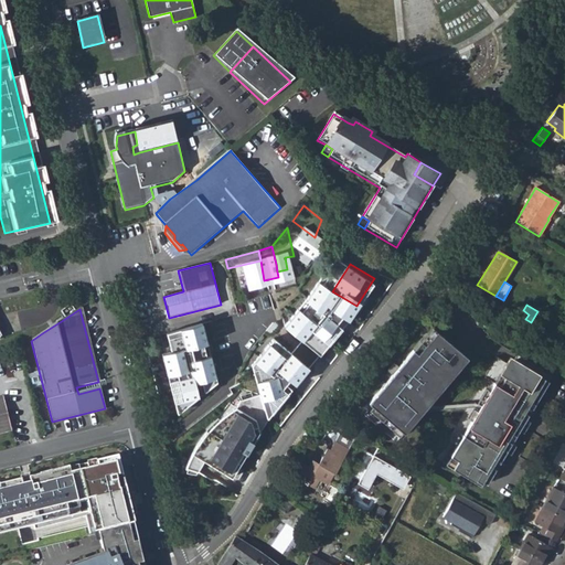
[(319,352),(327,341),(298,318),(285,336),(288,339),(274,356),(276,359),(276,363),(291,375),(295,376),(300,381),(309,370),(305,366),(318,351),(319,352)]
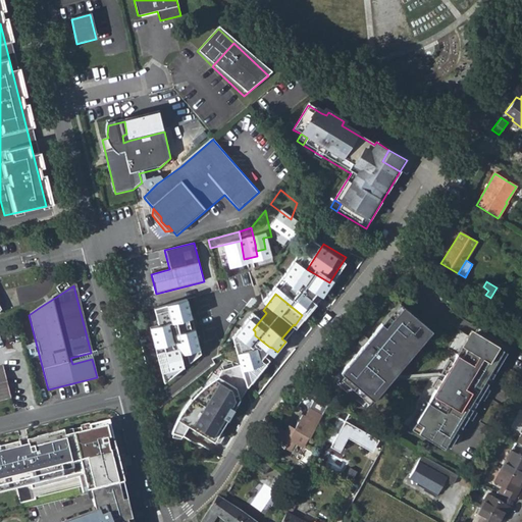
[(335,384),(365,409),(431,330),(399,304),(336,377),(340,380),(335,384)]
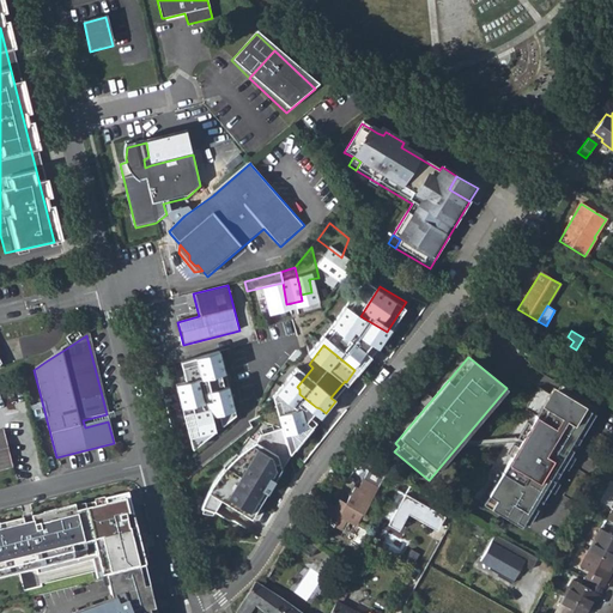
[(220,411),(218,399),(216,388),(219,388),(214,368),(184,376),(189,396),(187,396),(189,406),(184,407),(187,416),(189,414),(193,431),(229,423),(225,410),(220,411)]
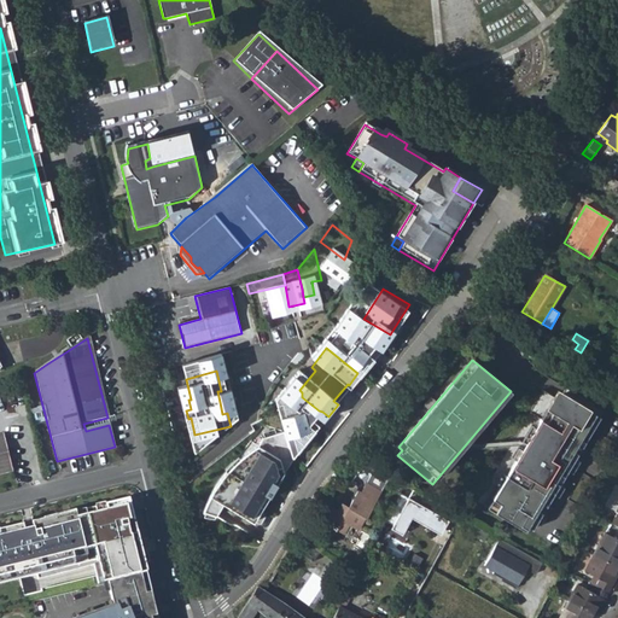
[(558,401),(542,391),(477,502),(524,531),(526,528),(532,530),(605,409),(566,386),(558,401)]
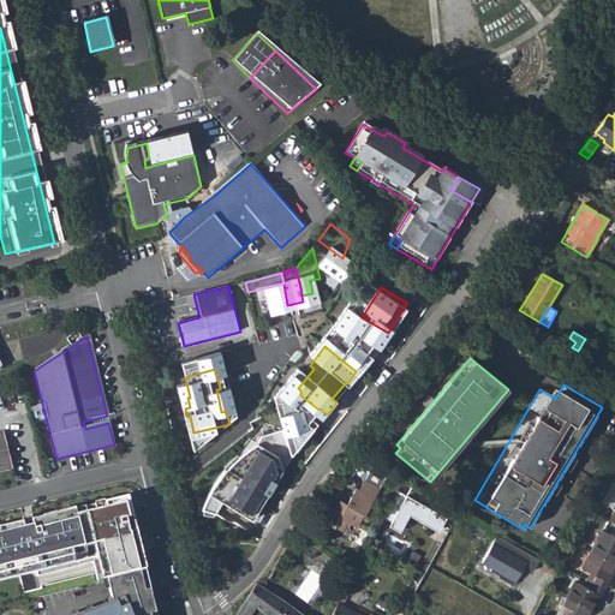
[(433,400),(428,396),(422,405),(427,408),(433,400)]
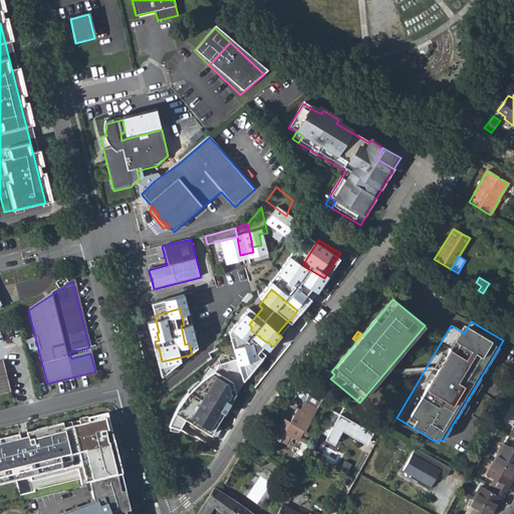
[(69,352),(71,358),(90,353),(89,347),(69,352)]
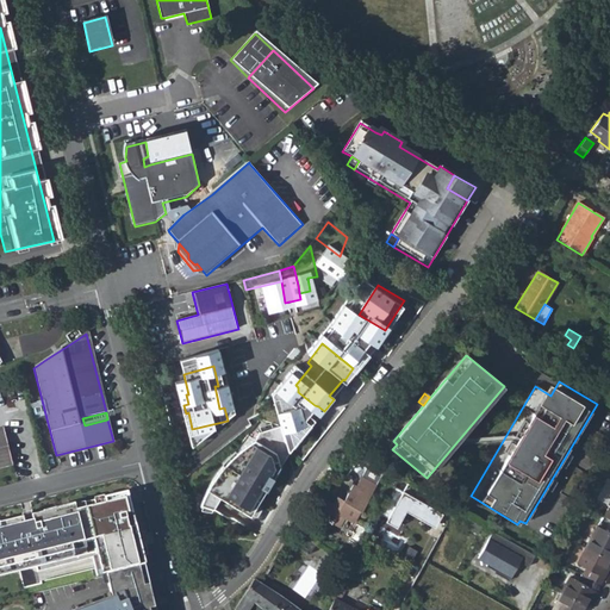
[(200,504),(213,508),(219,497),(250,516),(288,453),(280,425),(260,433),(255,440),(235,454),(219,472),(212,481),(205,493),(200,504)]
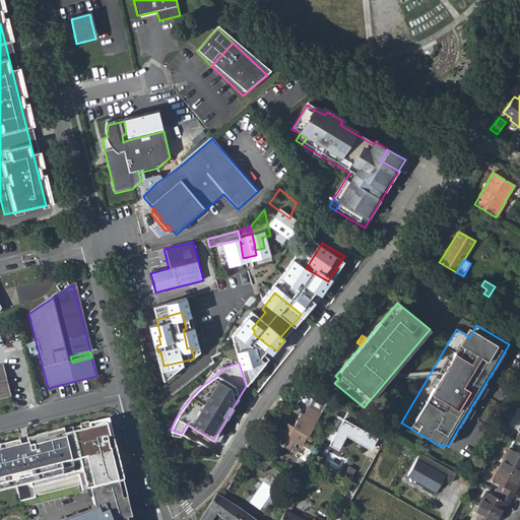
[(261,382),(253,376),(248,381),(256,388),(261,382)]
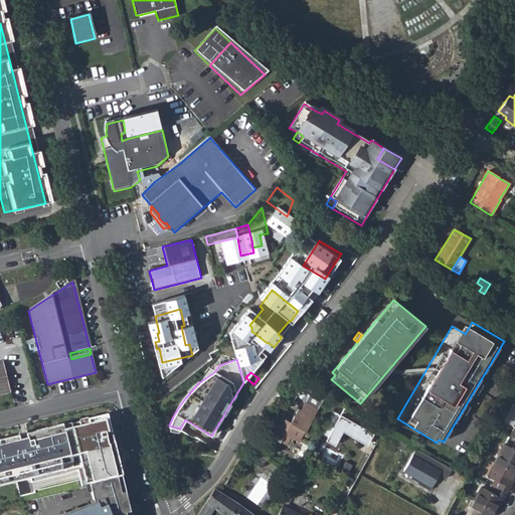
[(332,407),(335,403),(311,390),(299,409),(296,408),(289,421),(284,418),(280,424),(276,421),(268,436),(274,439),(274,440),(278,443),(279,442),(285,445),(290,437),(299,442),(305,431),(305,432),(323,402),(332,407)]
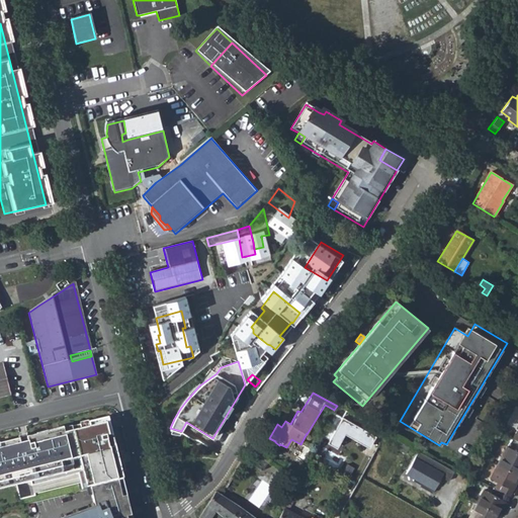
[(517,408),(516,407),(507,424),(517,430),(513,439),(517,441),(517,408)]
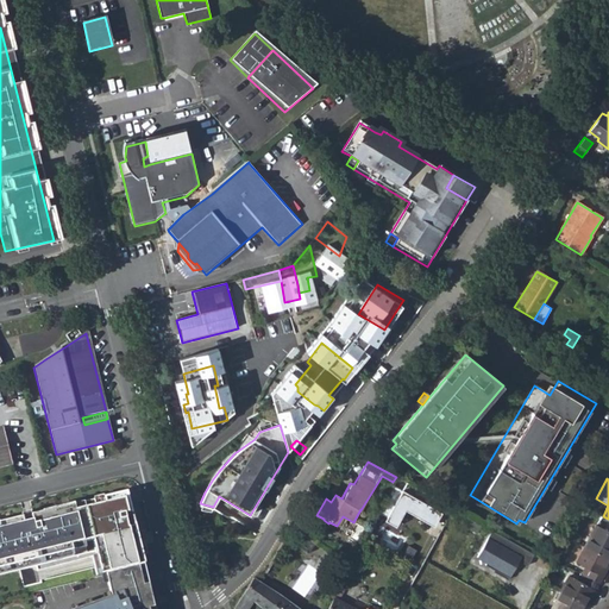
[(402,491),(394,487),(378,514),(387,519),(393,522),(401,506),(424,519),(427,514),(433,518),(437,510),(441,503),(406,483),(402,491)]
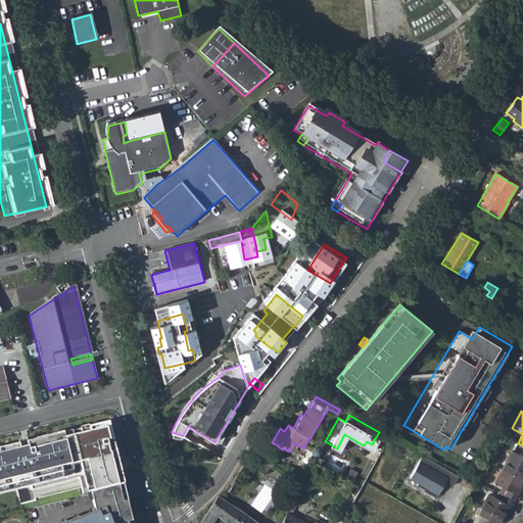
[(111,425),(0,449),(0,490),(82,472),(88,491),(124,481),(111,425)]
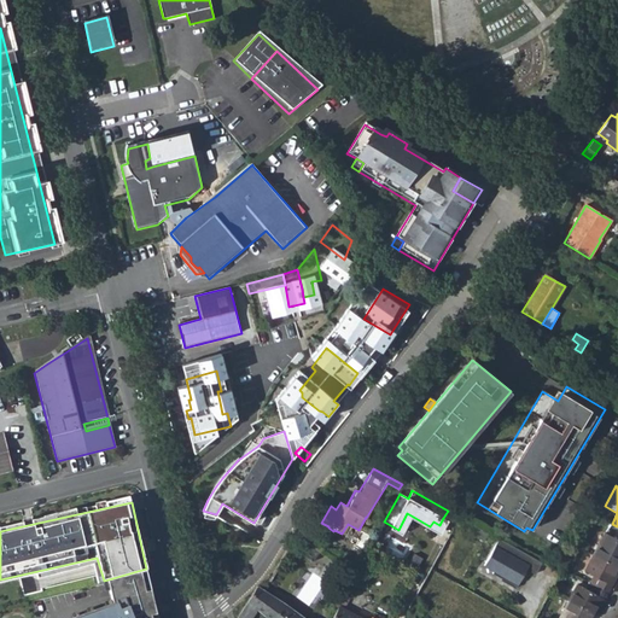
[(398,530),(392,526),(390,529),(401,535),(410,518),(439,535),(447,520),(443,518),(439,525),(433,522),(430,526),(407,513),(398,530)]
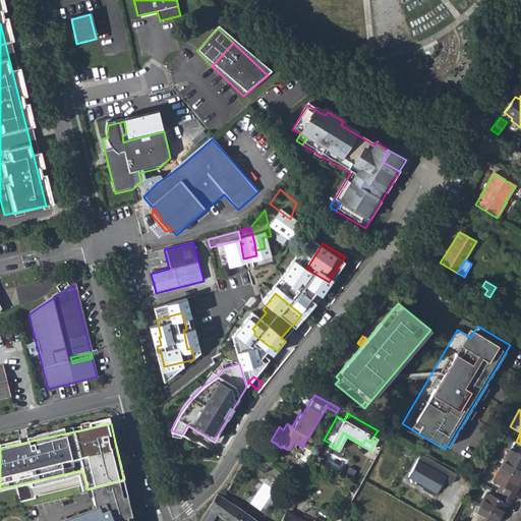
[(408,457),(411,450),(387,436),(383,443),(408,457)]
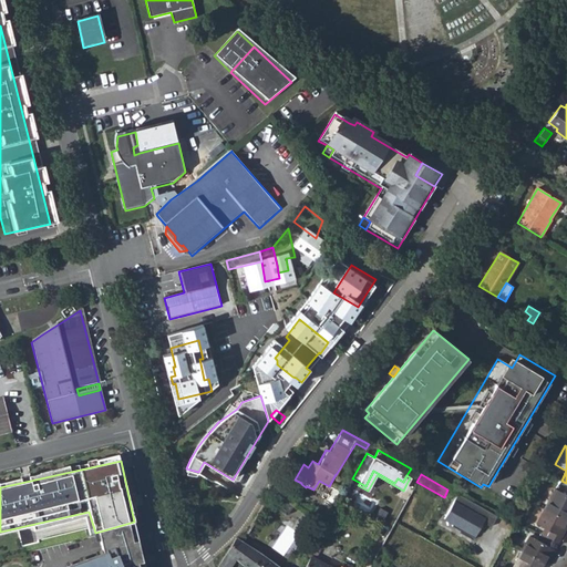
[(218,495),(224,500),(227,493),(222,490),(218,495)]
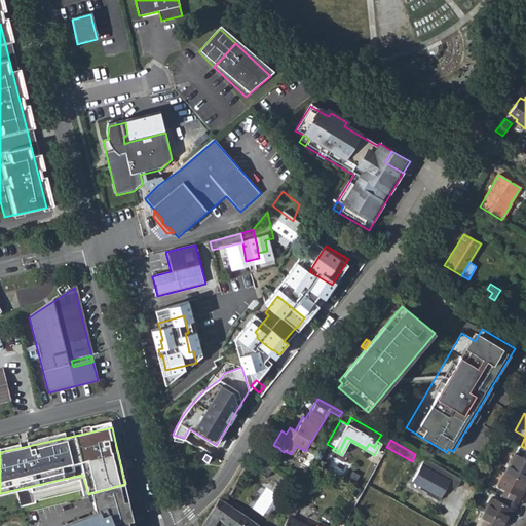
[(525,460),(515,454),(504,474),(525,485),(525,460)]
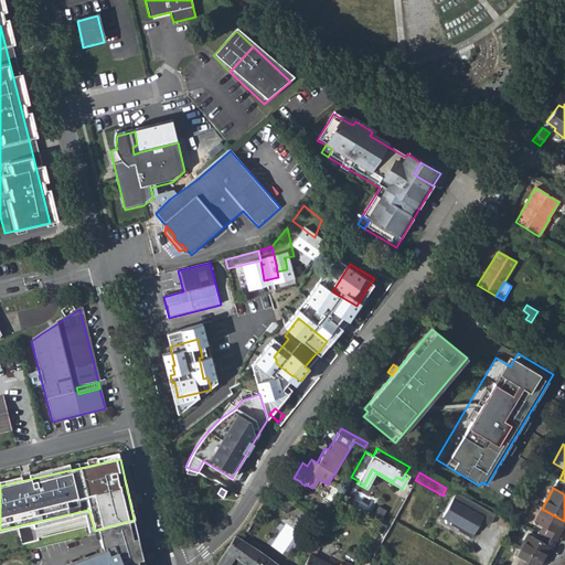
[(275,492),(268,503),(286,514),(292,503),(275,492)]
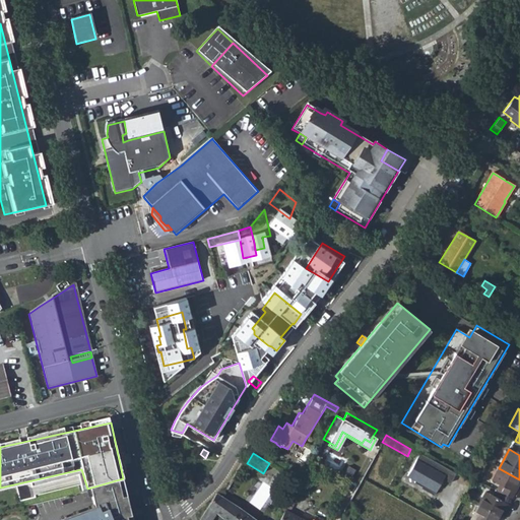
[(455,474),(419,454),(406,476),(414,481),(413,483),(425,490),(424,492),(433,497),(442,479),(449,484),(455,474)]
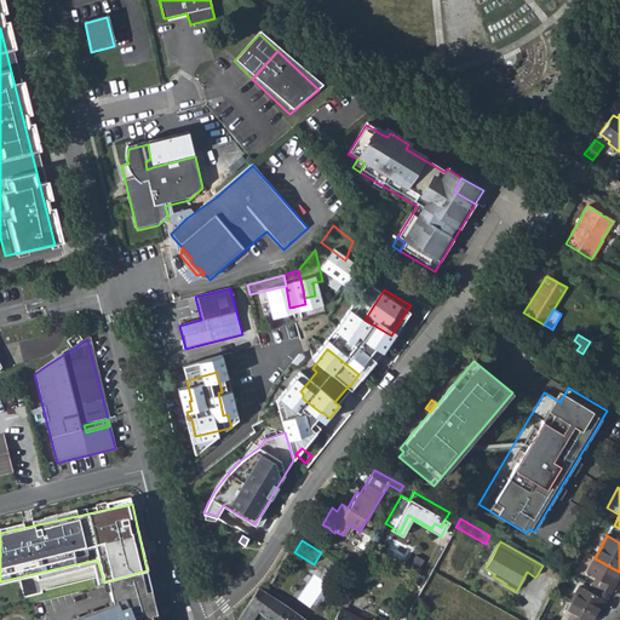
[(612,589),(619,572),(595,558),(586,574),(593,579),(591,585),(609,596),(613,589),(612,589)]
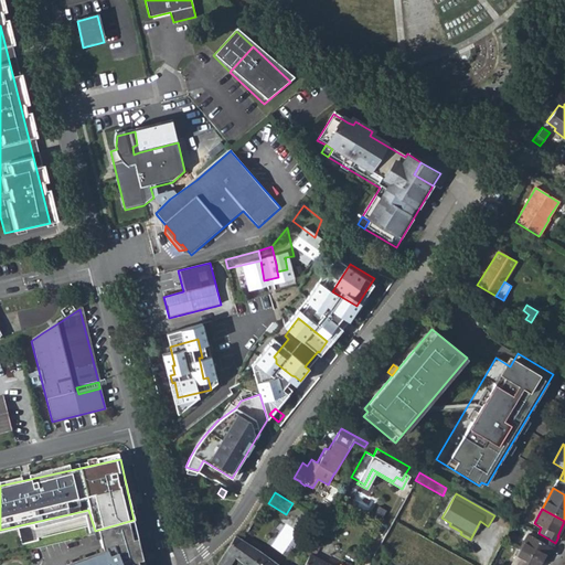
[(131,525),(126,526),(131,541),(136,539),(131,525)]
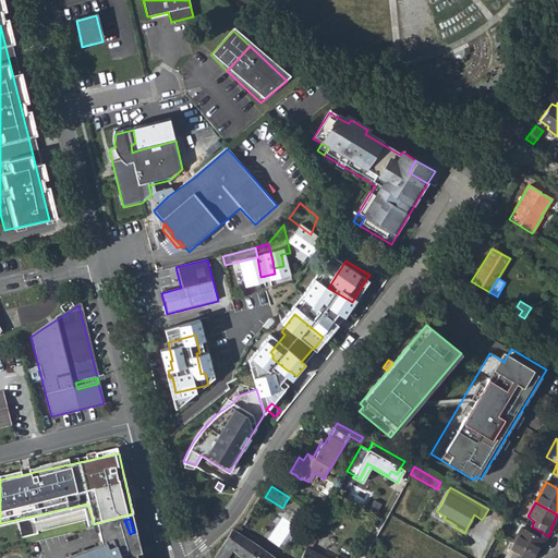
[(138,557),(143,557),(134,532),(130,534),(124,520),(94,526),(101,547),(70,557),(138,557)]
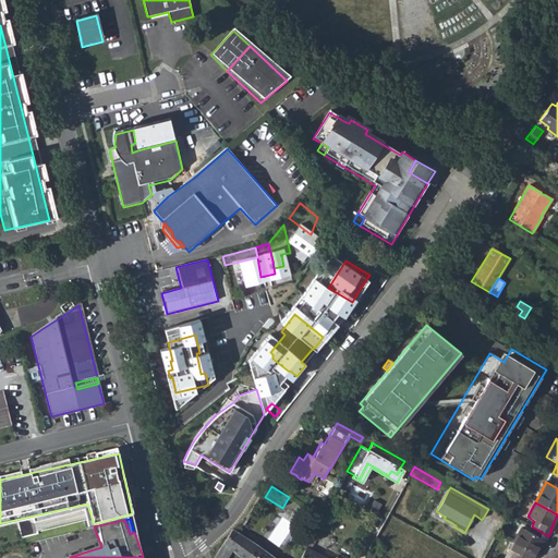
[(546,542),(548,536),(532,526),(529,532),(521,529),(513,543),(536,555),(544,541),(546,542)]
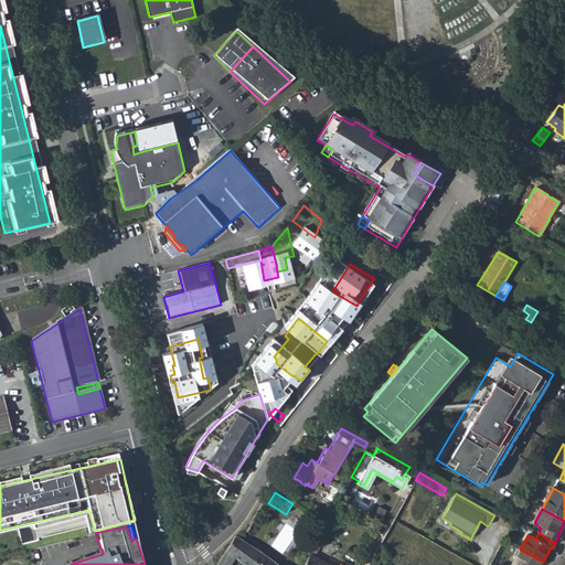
[(278,564),(260,552),(235,536),(216,564),(231,564),(235,558),(243,564),(278,564)]
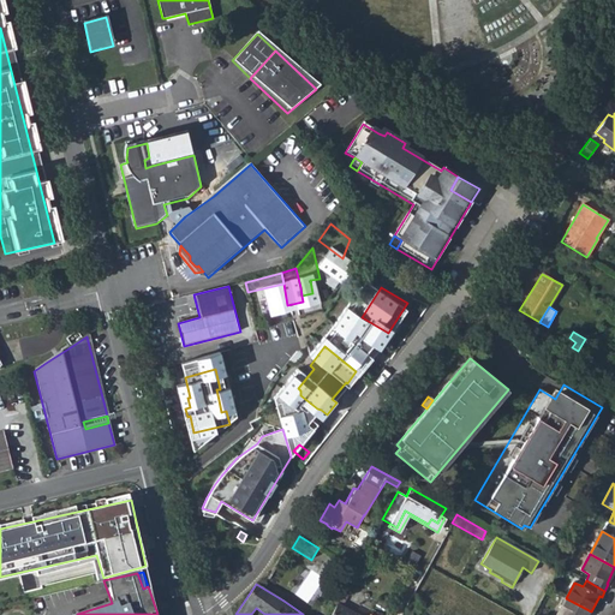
[(591,614),(593,613),(591,611),(566,598),(556,614),(591,614)]
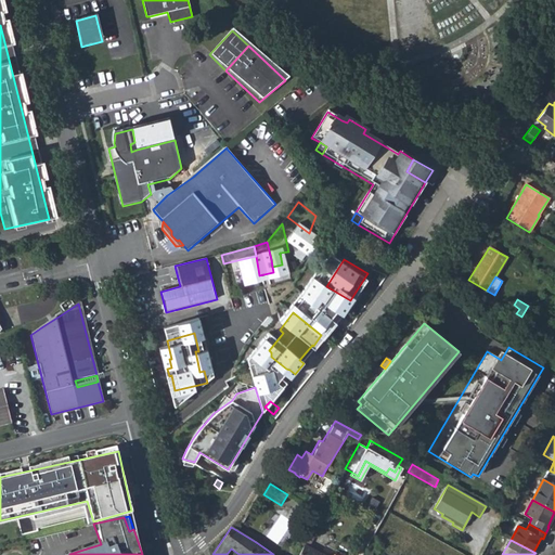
[(323,554),(305,544),(298,554),(323,554)]
